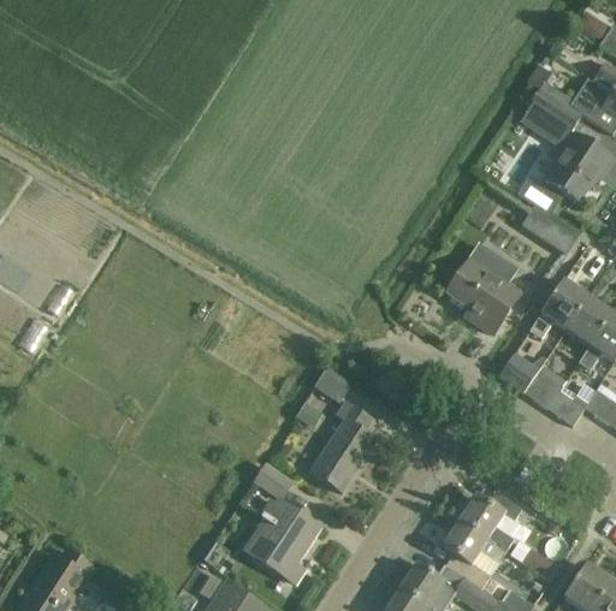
[(615,24),(614,23),(598,46),(615,57),(615,24)]
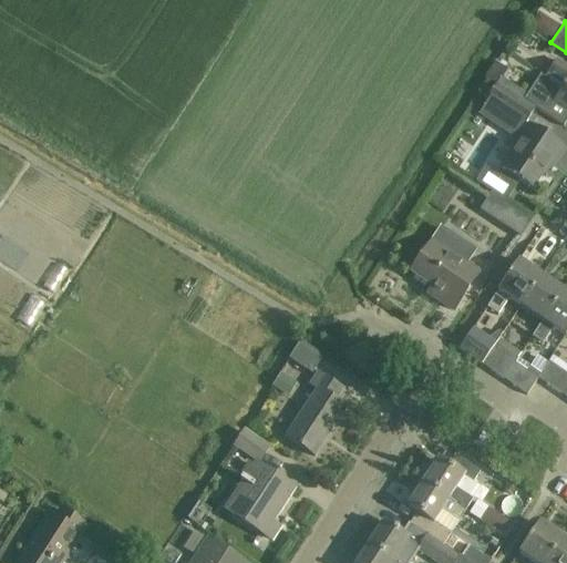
[(494,58),(484,73),(488,77),(491,78),(495,81),(506,65),(498,61),(494,58)]
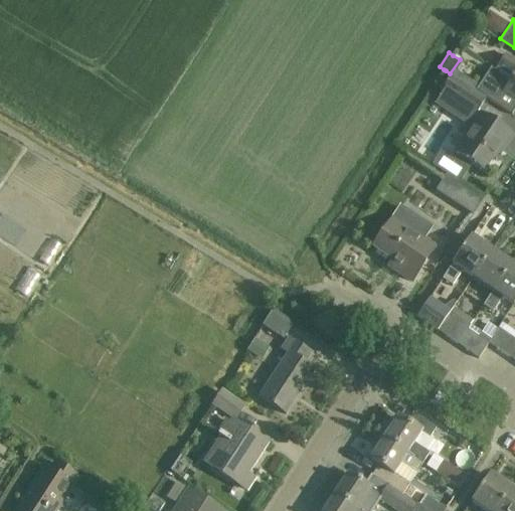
[(514,59),(504,52),(495,67),(491,65),(475,89),(512,113),(514,109),(514,59)]
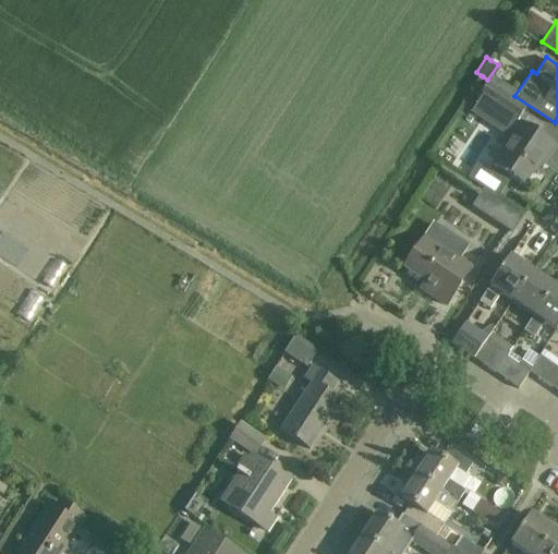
[(506,133),(525,105),(487,80),(483,76),(473,91),(481,96),(472,110),(506,133)]
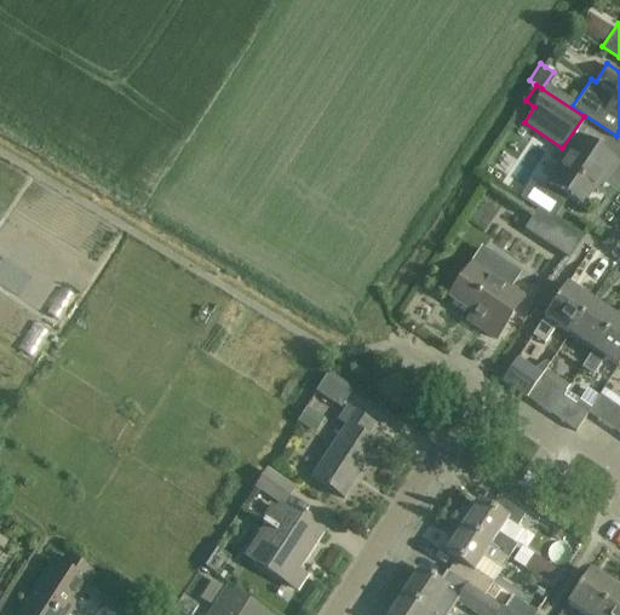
[(616,161),(578,133),(547,179),(583,205),(601,177),(604,179),(616,161)]
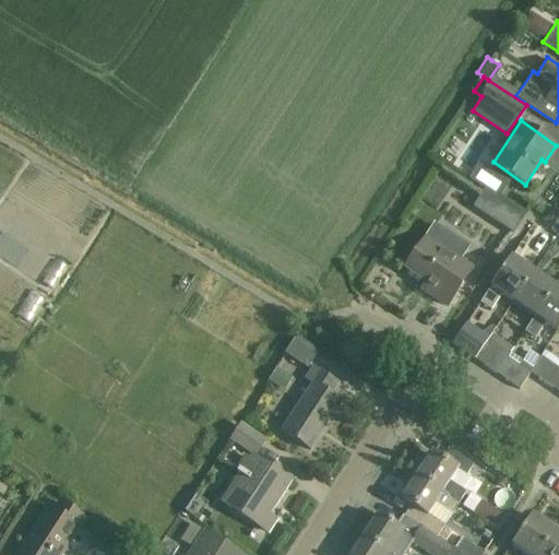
[(502,179),(492,190),(509,204),(519,193),(502,179)]
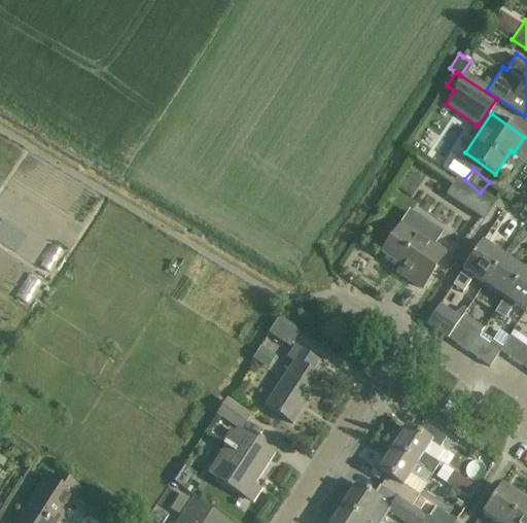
[(402,222),(383,251),(399,263),(395,269),(406,276),(421,286),(445,250),(432,242),(442,229),(428,219),(420,234),(402,222)]
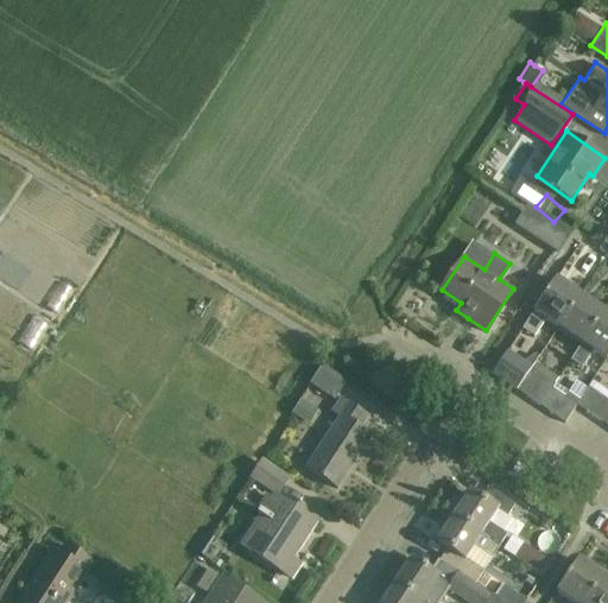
[(557,325),(580,293),(555,278),(521,328),(533,336),(545,317),(557,325)]
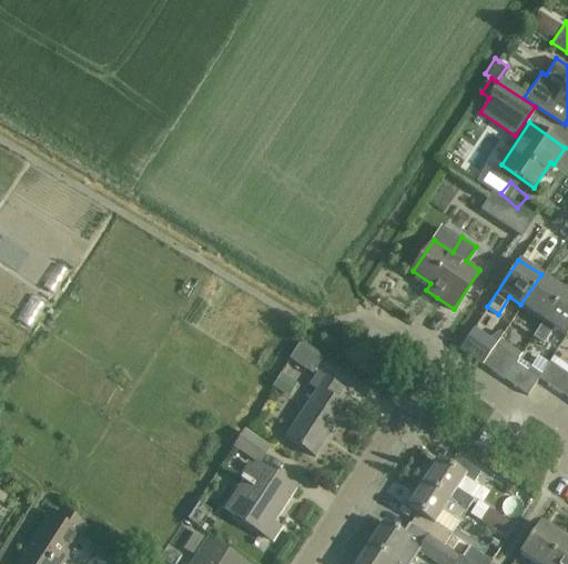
[(520,304),(543,320),(564,290),(541,274),(520,304)]
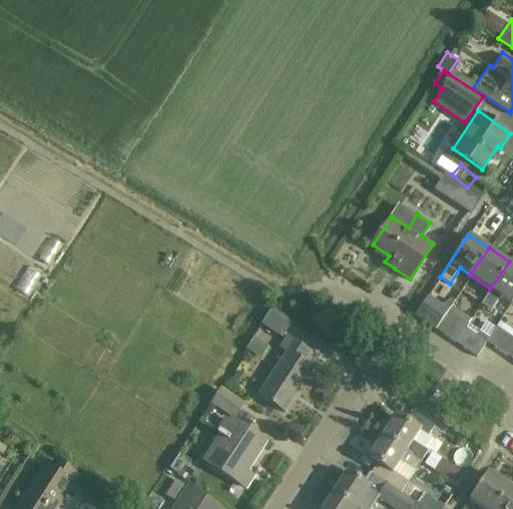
[(33,284),(50,291),(60,266),(43,259),(33,284)]
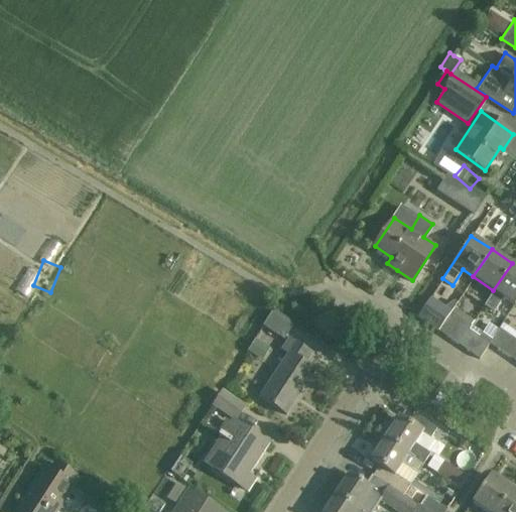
[(513,303),(515,298),(515,265),(512,263),(493,290),(484,304),(493,310),(502,296),(513,303)]
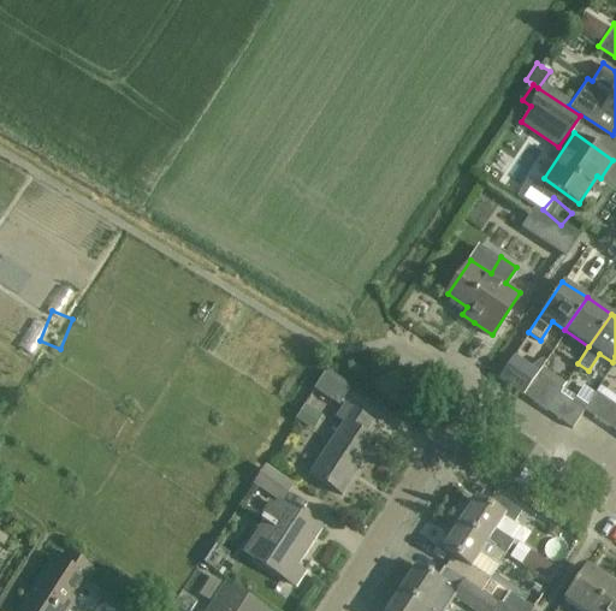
[(498,375),(508,381),(522,392),(538,369),(513,353),(498,375)]
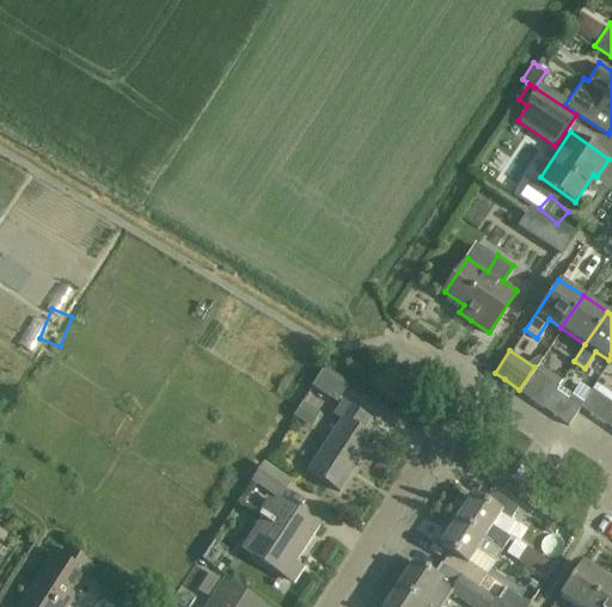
[(534,367),(519,390),(543,406),(555,388),(558,384),(534,367)]
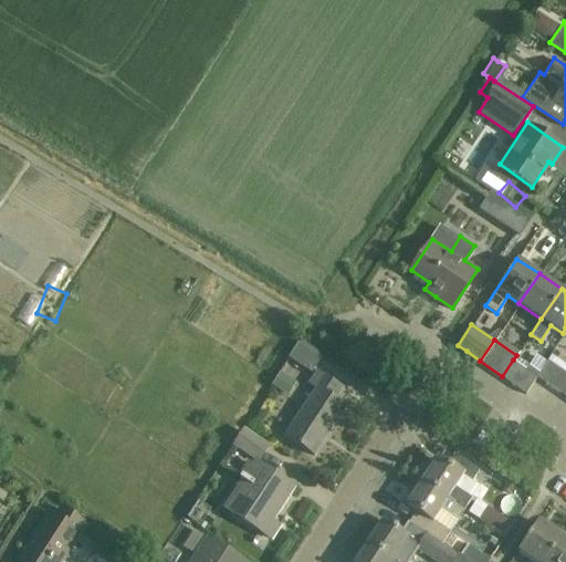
[(297,342),(287,356),(311,372),(321,356),(297,342)]
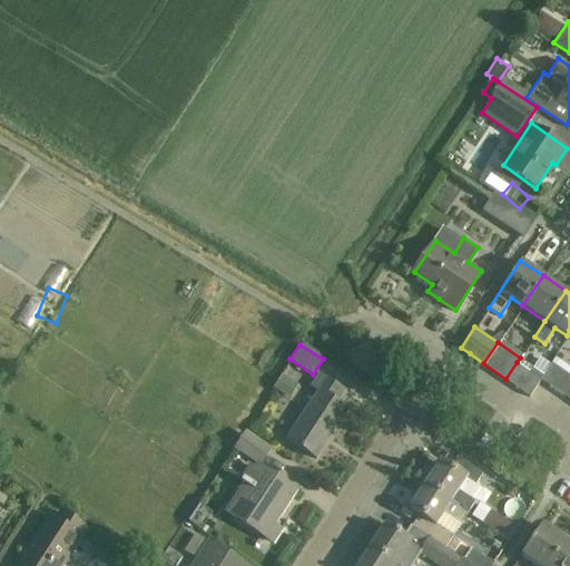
[(569,373),(551,361),(543,373),(540,378),(562,393),(569,381),(569,373)]
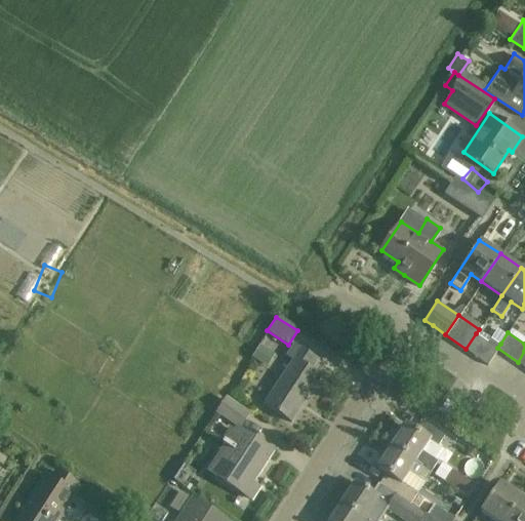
[(490,336),(487,341),(476,333),(466,349),(487,363),(497,348),(500,344),(490,336)]
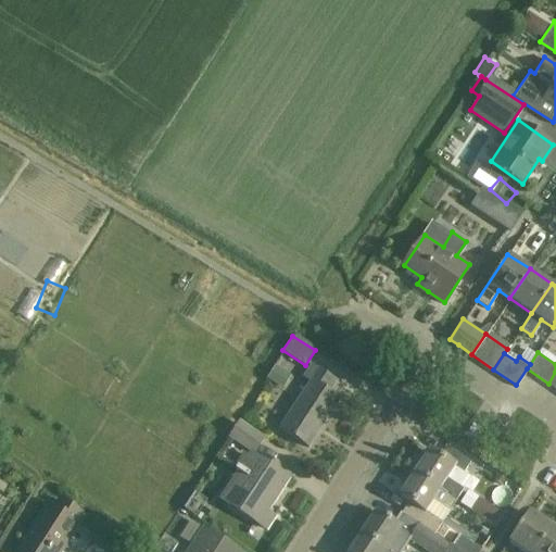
[(308,379),(278,426),(307,446),(339,399),(329,391),(336,380),(310,363),(302,375),(308,379)]
